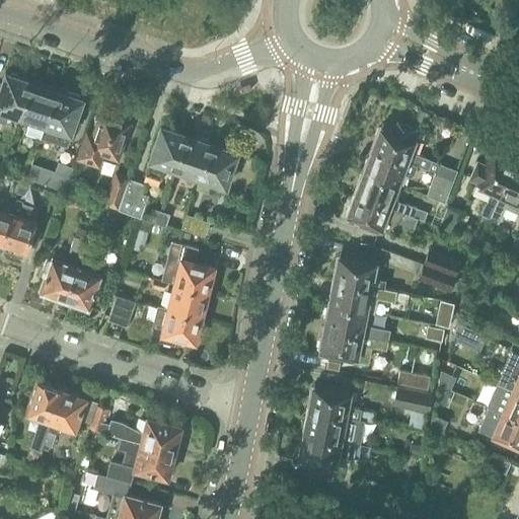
[(518,0),(511,0),(509,7),(518,10),(518,0)]
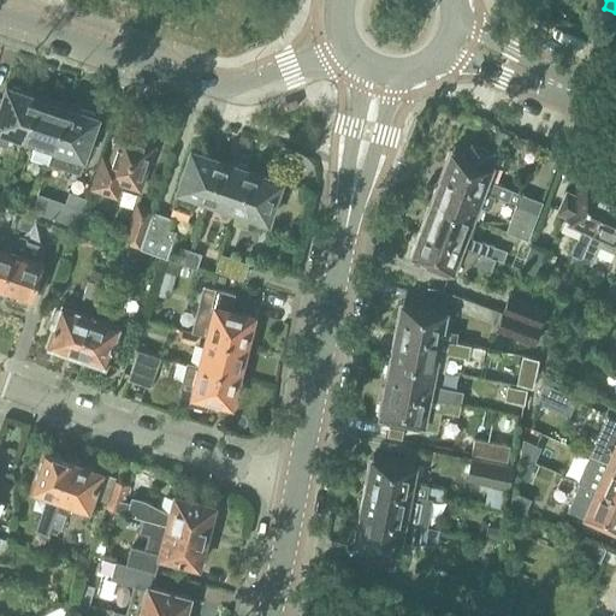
[(23,138),(37,96),(6,87),(0,105),(0,143),(6,147),(10,134),(23,138)]
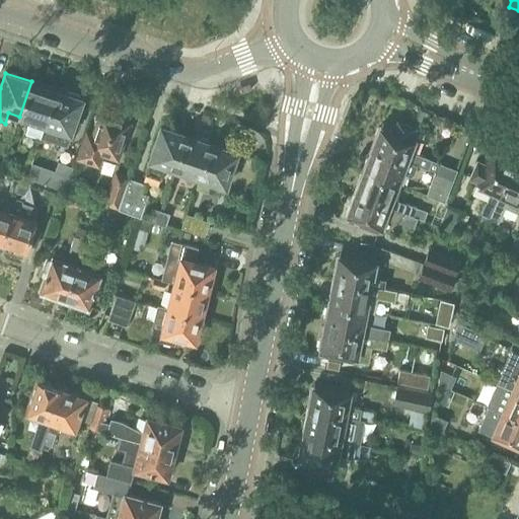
[(42,136),(45,125),(57,90),(31,81),(19,117),(29,120),(25,131),(42,136)]
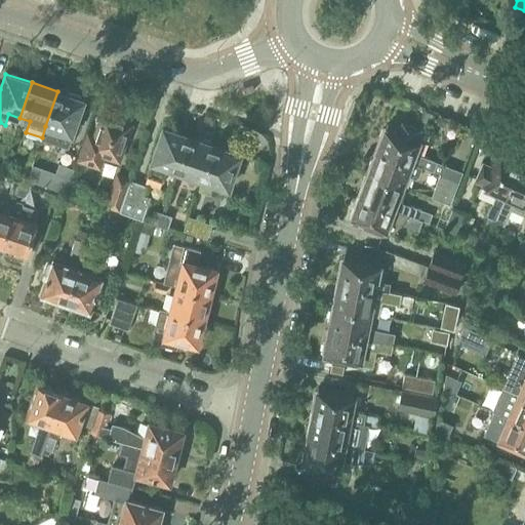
[(57,91),(45,126),(52,129),(48,140),(57,144),(61,136),(68,138),(70,134),(71,135),(83,99),(57,91)]
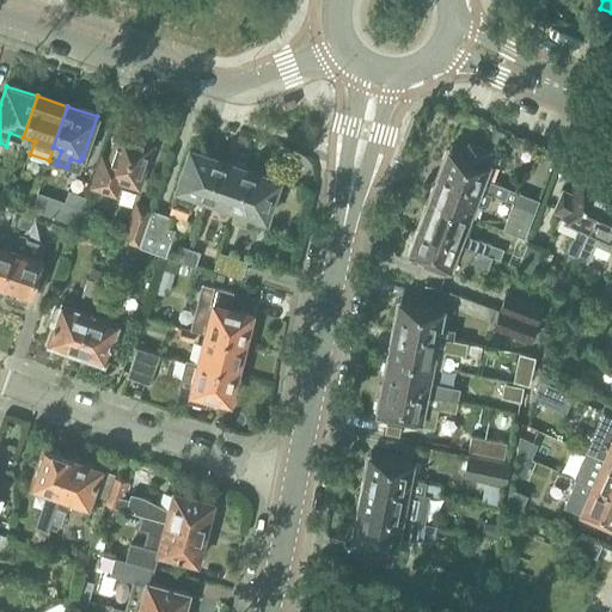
[(152,145),(120,134),(110,160),(102,158),(92,185),(114,193),(118,179),(138,187),(152,145)]
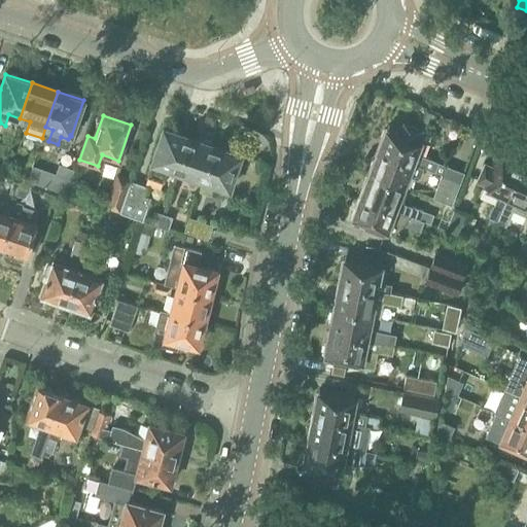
[(379,150),(424,168),(442,175),(436,187),(456,195),(464,173),(416,153),(421,140),(417,138),(419,132),(403,126),(400,132),(388,127),(379,150)]
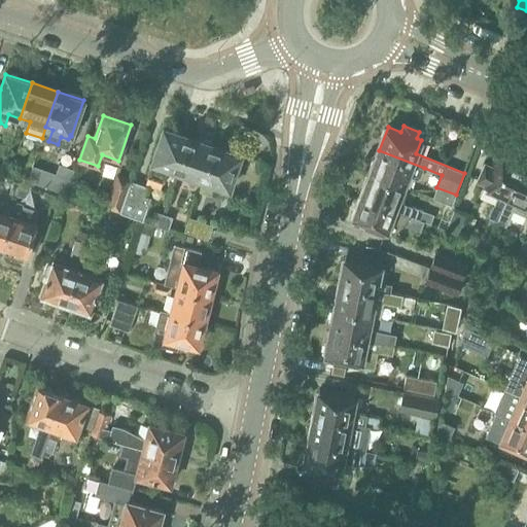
[(178,172),(189,137),(163,128),(151,164),(152,164),(148,176),(163,181),(168,169),(178,172)]
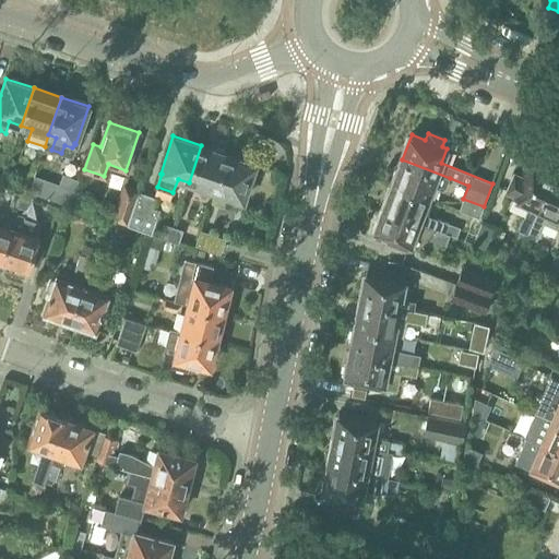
[(201,145),(189,182),(214,192),(227,154),(201,145)]
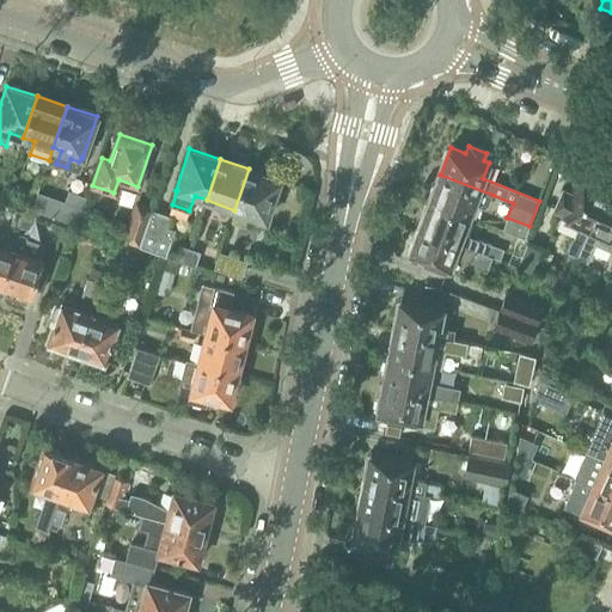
[(280,179),(249,169),(234,210),(236,210),(231,222),(259,232),(264,220),(265,220),(267,216),(274,215),(275,209),(271,203),(280,179)]
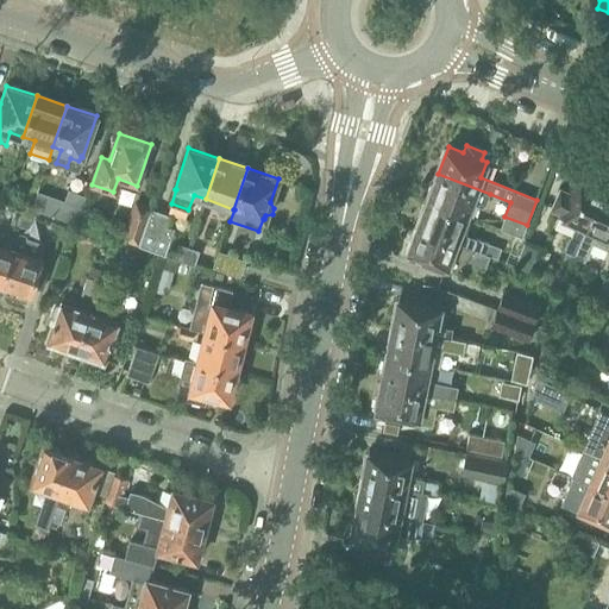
[(438,174),(427,202),(466,217),(468,213),(471,214),(476,202),(485,206),(490,194),(438,174)]
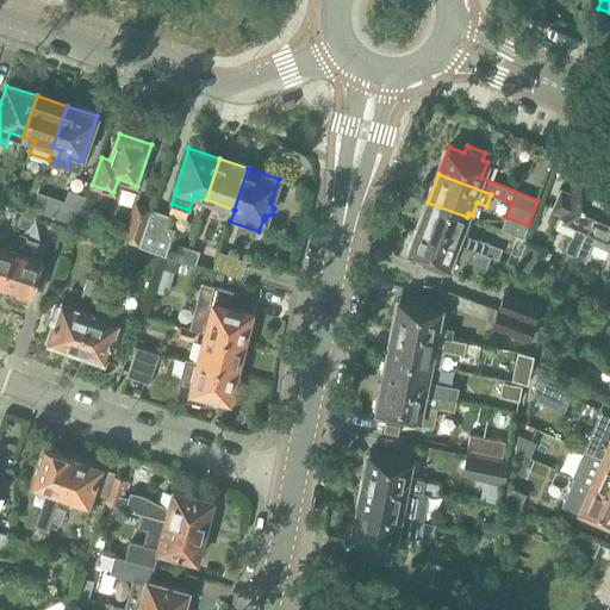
[(570,194),(561,191),(554,209),(564,212),(561,217),(578,224),(572,238),(570,237),(564,251),(576,256),(604,191),(592,185),(591,181),(583,179),(579,180),(577,179),(570,194)]
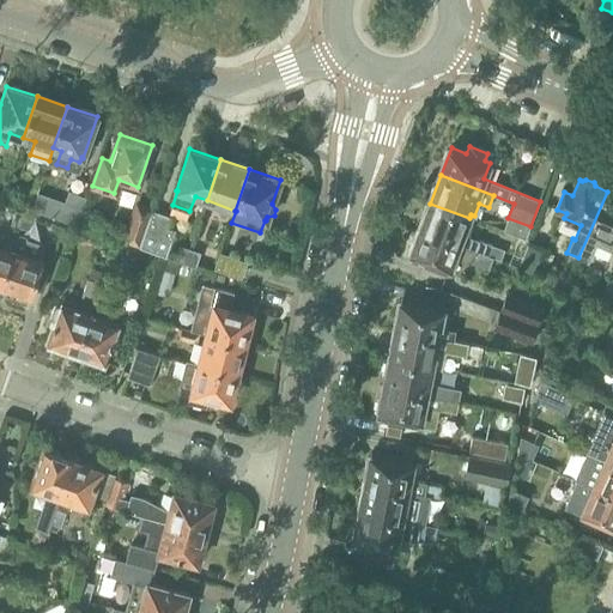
[(612,193),(607,192),(578,258),(588,262),(595,244),(612,252),(612,193)]
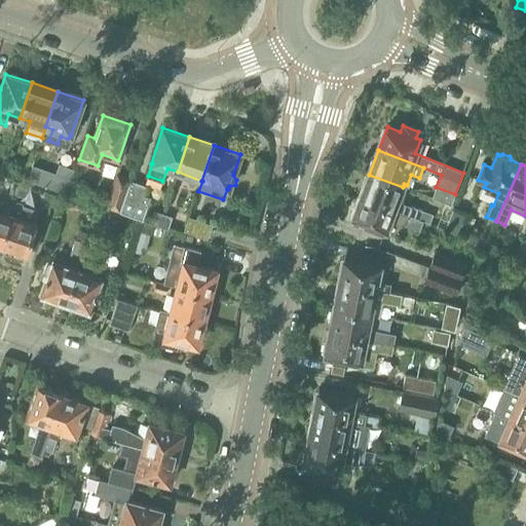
[(73,170),(60,165),(51,188),(65,193),(73,170)]
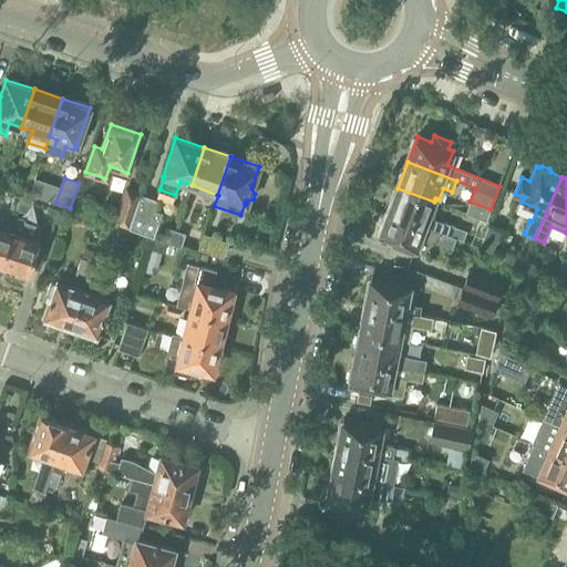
[(429,217),(434,202),(398,188),(389,212),(452,236),(455,227),(429,217)]
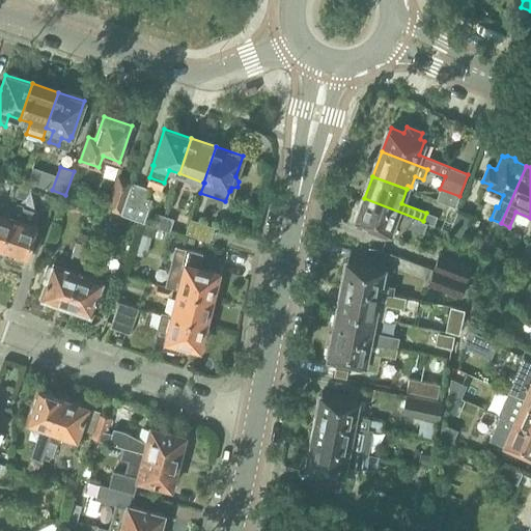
[(9,194),(18,197),(22,185),(14,183),(9,194)]
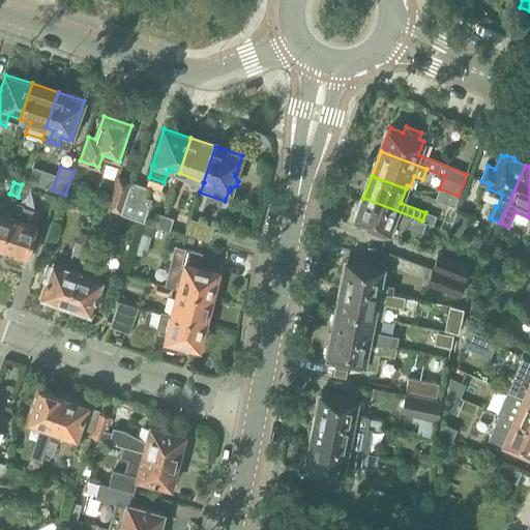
[(148,187),(131,182),(120,214),(143,222),(151,199),(145,197),(148,187)]
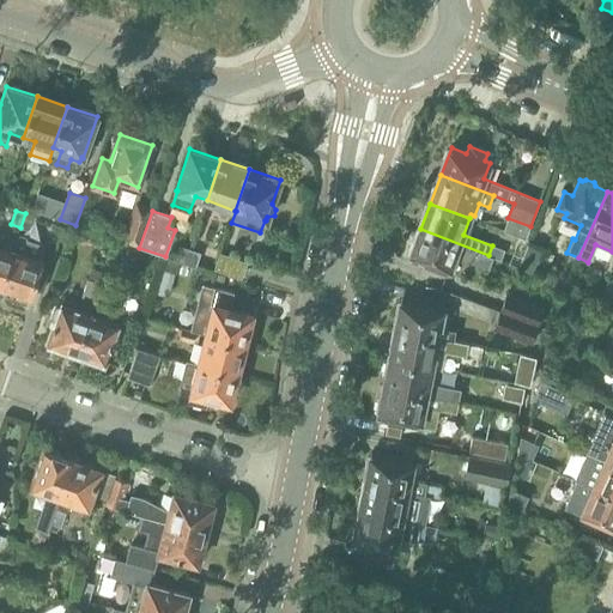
[(35,217),(25,213),(20,228),(30,231),(35,217)]
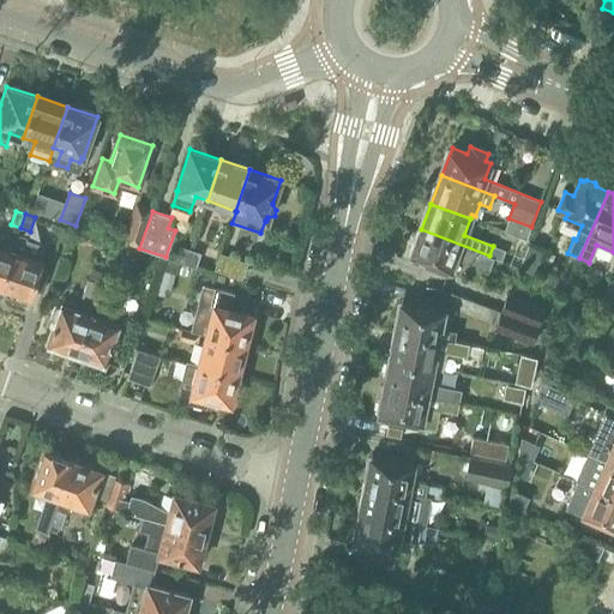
[(527,240),(531,227),(509,218),(504,232),(527,240)]
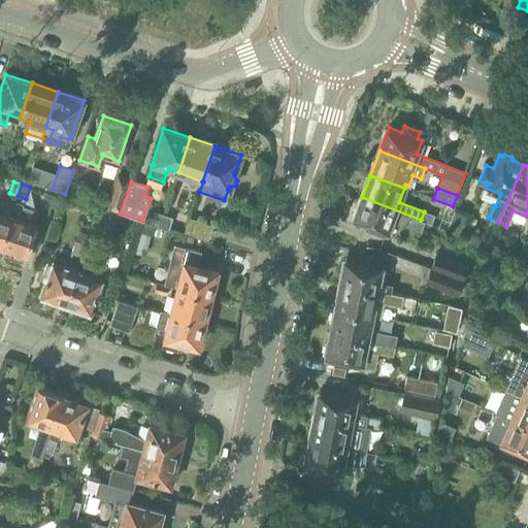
[(112,192),(107,208),(120,212),(125,197),(112,192)]
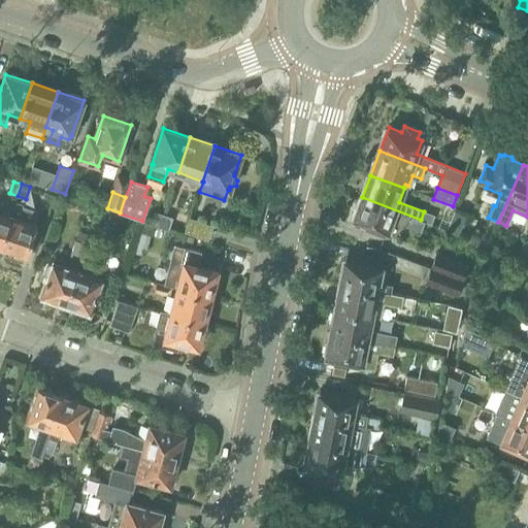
[(438,227),(421,220),(362,197),(353,224),(386,236),(391,222),(421,232),(422,230),(435,235),(438,227)]
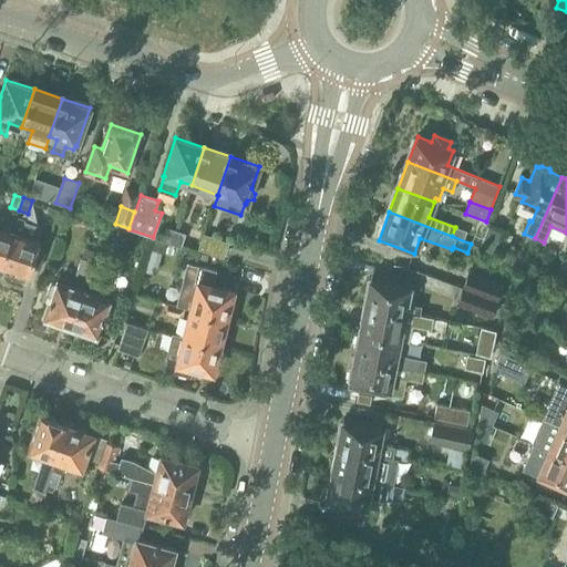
[(0,216),(0,265),(1,266),(12,232),(16,222),(0,216)]
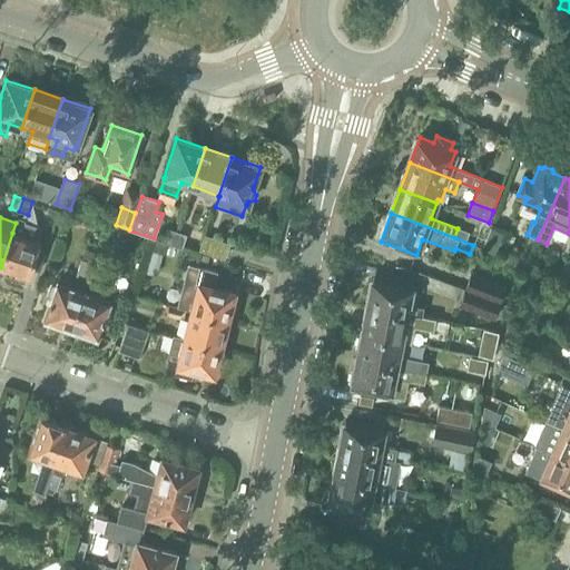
[(16,223),(12,233),(1,267),(27,276),(30,267),(35,255),(39,242),(37,241),(41,227),(25,222),(26,219),(18,217),(16,223)]
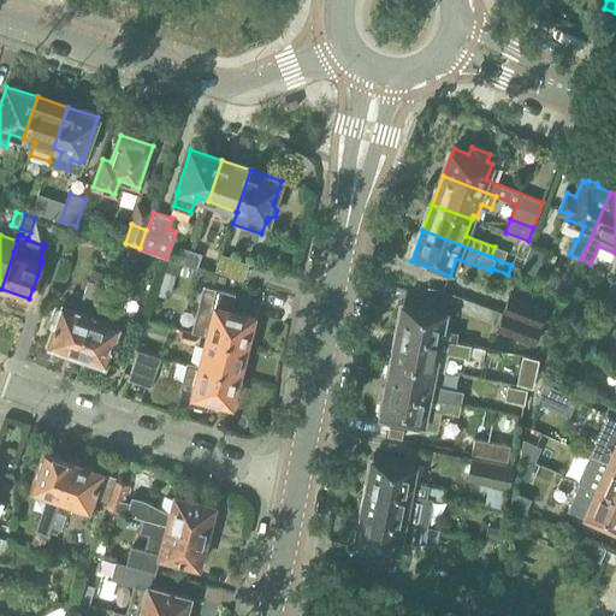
[(537,276),(546,250),(531,244),(521,270),(537,276)]
